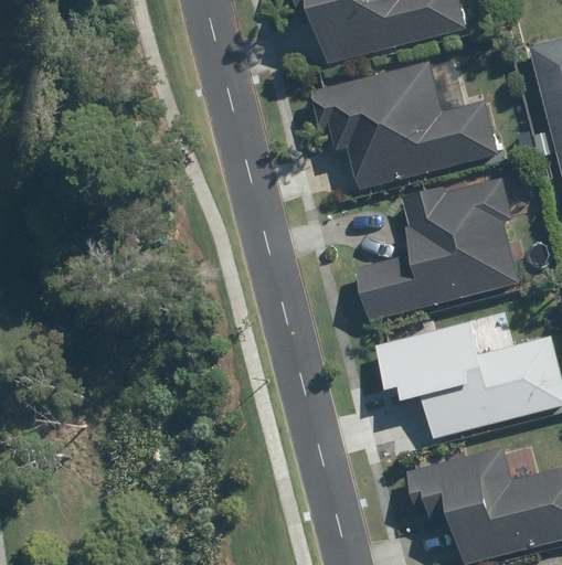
[(298,0),(304,20),(313,18),(324,65),(472,31),(464,0),(298,0)]
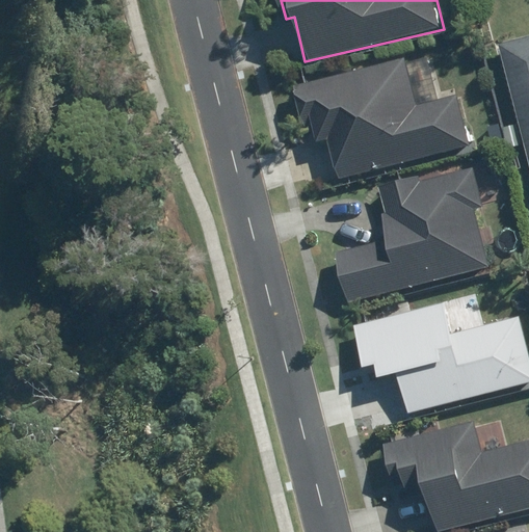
[(528,36),(499,45),(528,165),(528,36)]
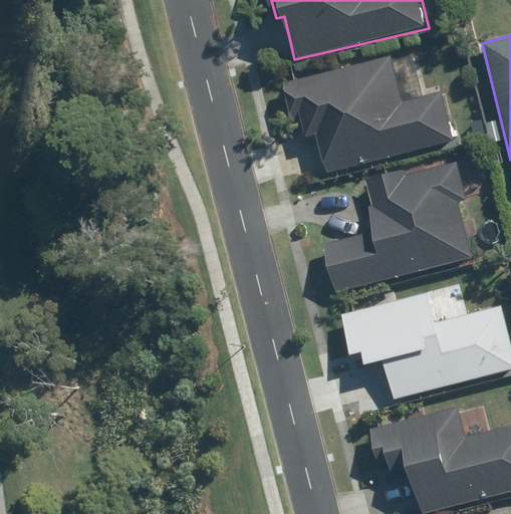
[(277,85),(281,107),(286,129),(301,125),(303,137),(315,135),(325,176),(454,148),(442,94),(402,103),(392,60),(277,85)]
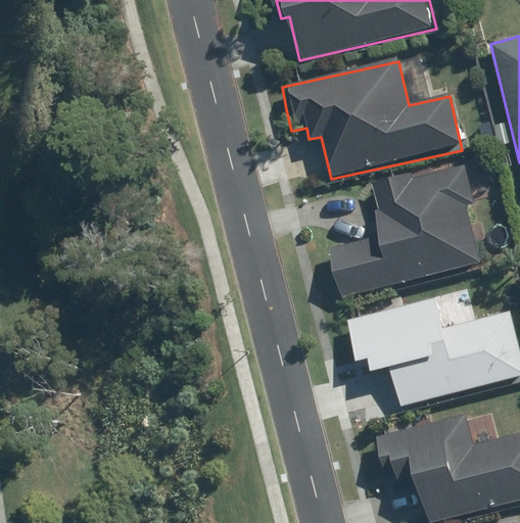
[(324,250),(337,301),(476,266),(462,211),(472,209),(461,167),(412,179),(409,169),(388,175),(397,210),(376,217),(381,236),(361,241),(324,250)]
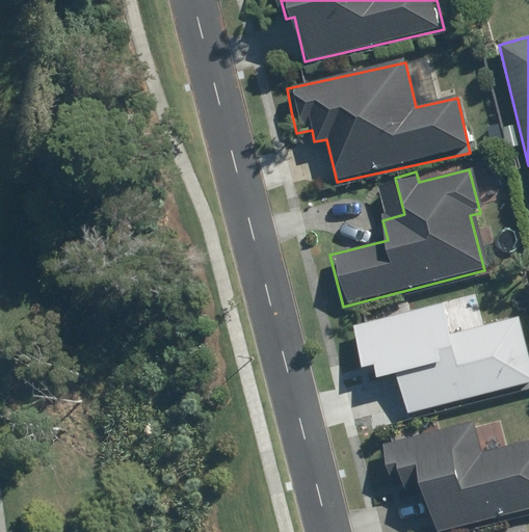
[(363,368),(372,366),(375,377),(396,372),(405,407),(407,414),(528,381),(528,358),(518,316),(477,327),(471,303),(445,311),(442,301),(351,326),(363,368)]
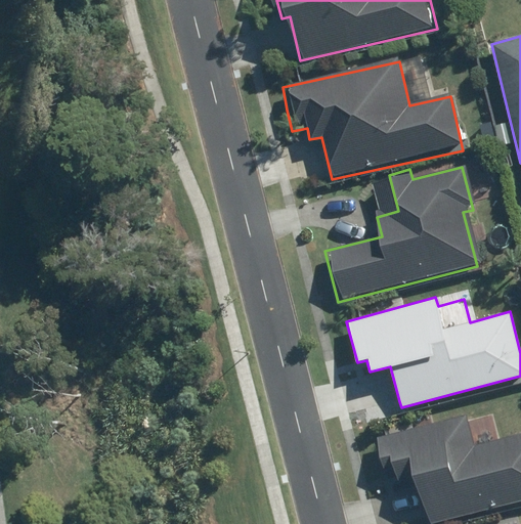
[(427,523),(520,501),(520,431),(496,437),(490,410),(375,438),(381,468),(392,466),(394,475),(413,470),(425,523),(427,523)]
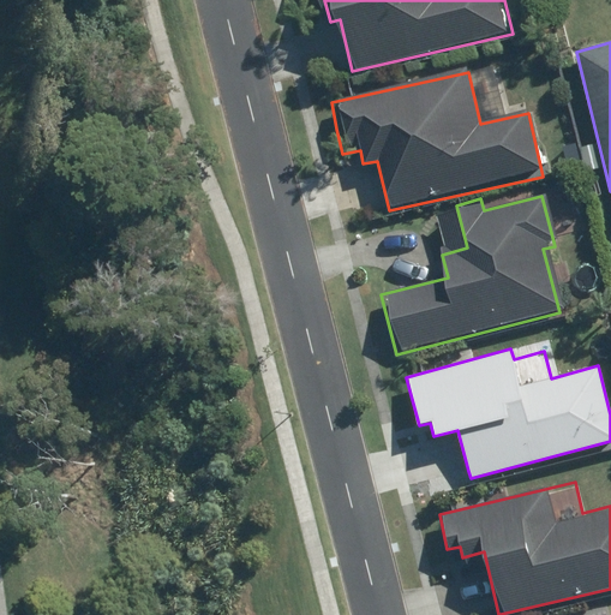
All buildings are outlined.
